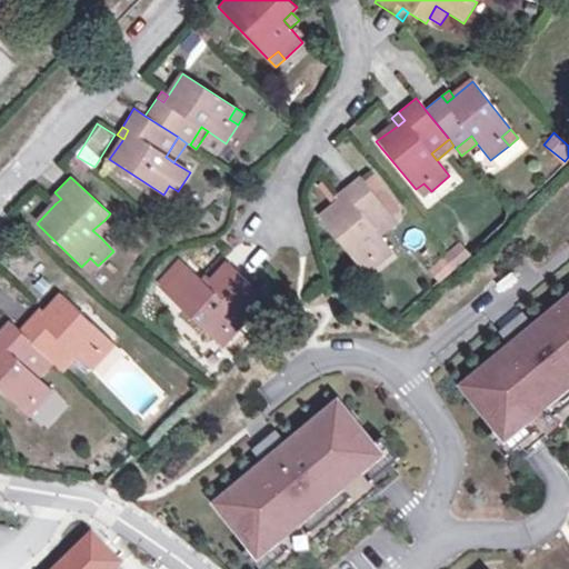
[(340,203),(320,220),(358,267),(367,259),(375,268),(391,255),(377,238),(372,231),(389,218),(358,178),(340,191),(346,198),(340,203)]
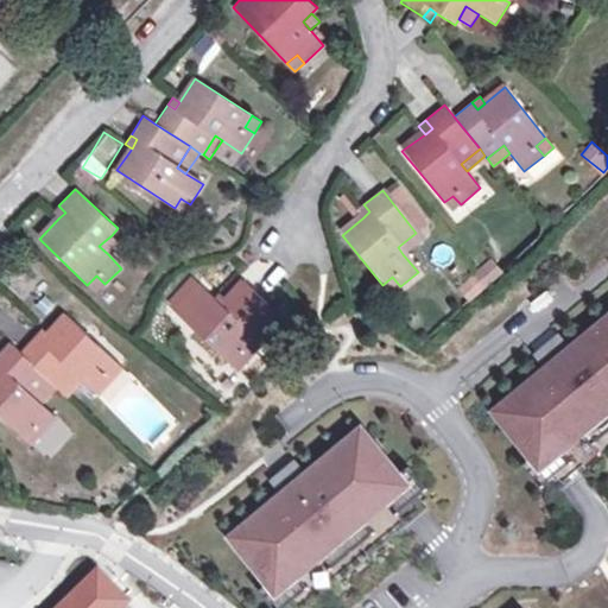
[(453,196),(444,202),(451,211),(461,204),(453,196)]
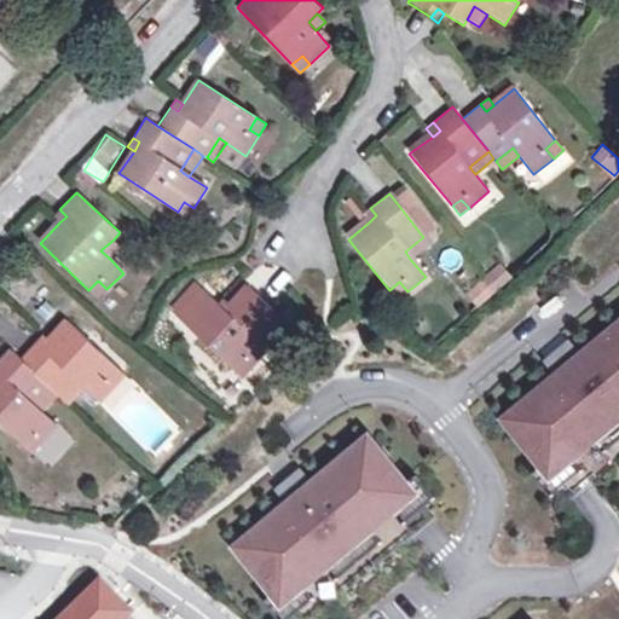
[(194,208),(184,202),(178,212),(187,218),(194,208)]
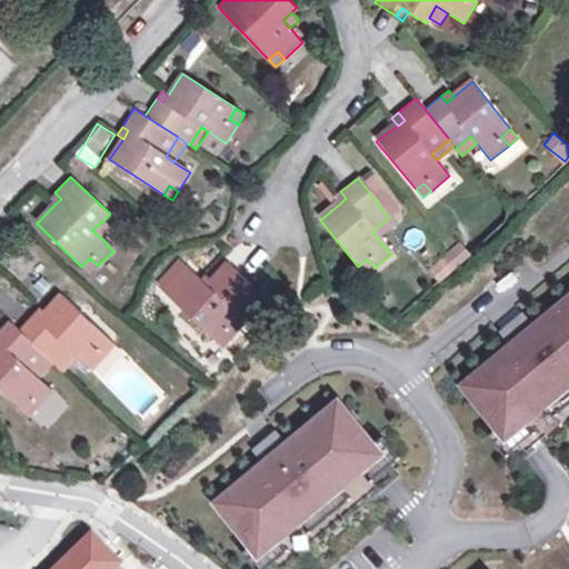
[(340,191),(333,197),(340,203),(346,198),(340,191)]
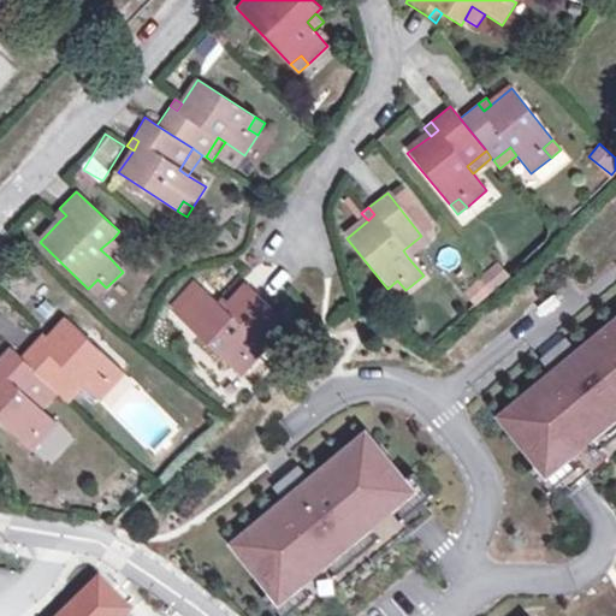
[(66,215),(59,208),(53,214),(60,220),(66,215)]
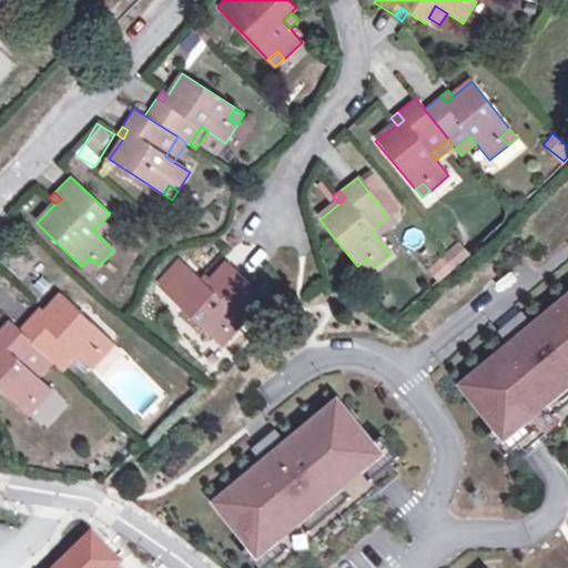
[(393,223),(388,217),(372,231),(376,237),(393,223)]
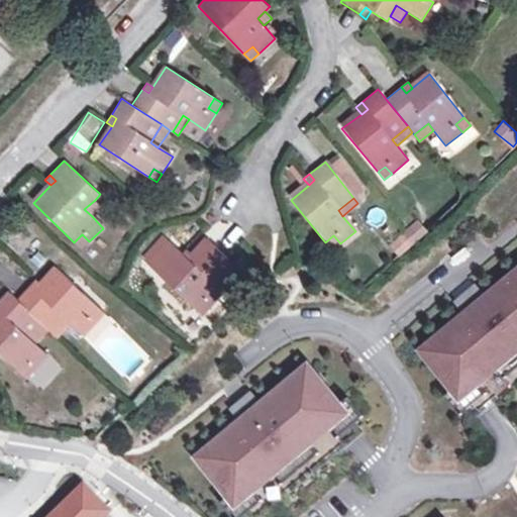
[(102,206),(95,200),(84,209),(92,216),(102,206)]
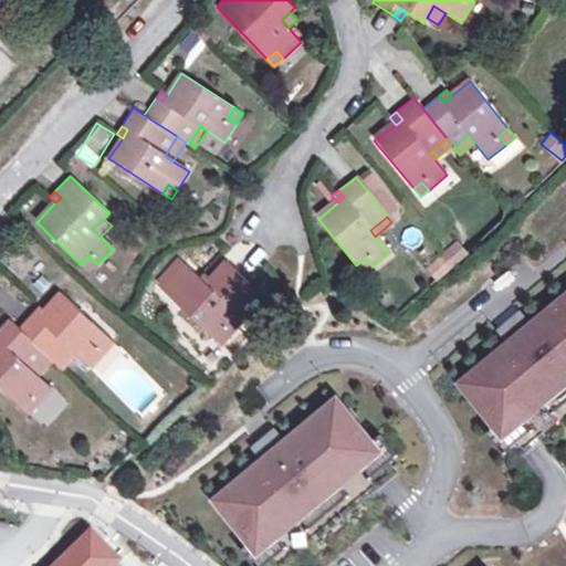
[(439,281),(470,250),(457,238),(426,269),(439,281)]
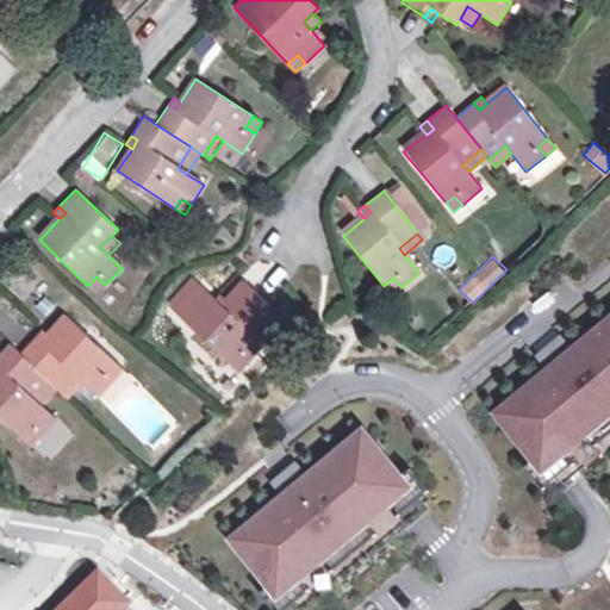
[(105,285),(97,277),(87,286),(95,294),(105,285)]
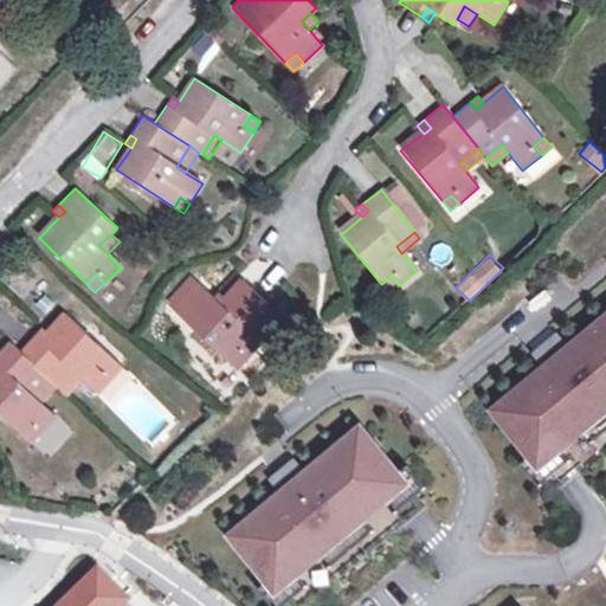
[(391,276),(381,284),(389,294),(399,285),(391,276)]
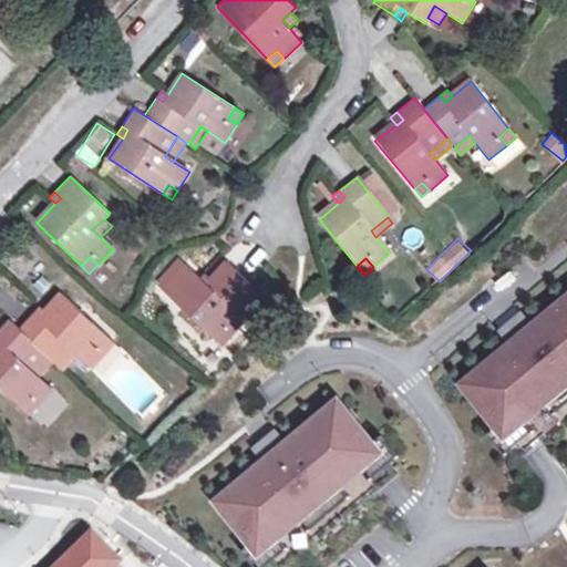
[(183,265),(160,290),(213,339),(222,329),(229,337),(258,305),(241,289),(248,281),(225,261),(209,279),(204,286),(199,281),(183,265)]
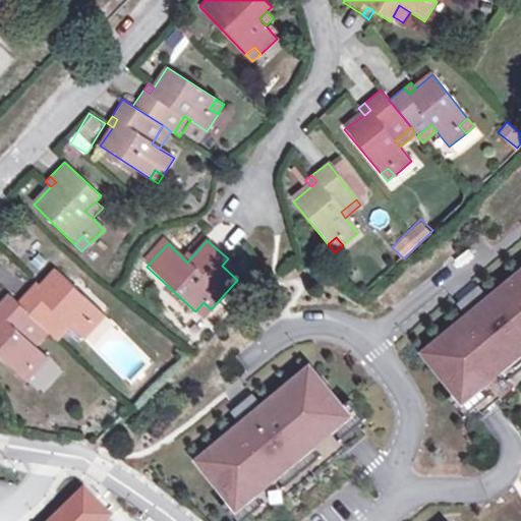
[(192,256),(188,253),(183,258),(187,263),(192,256)]
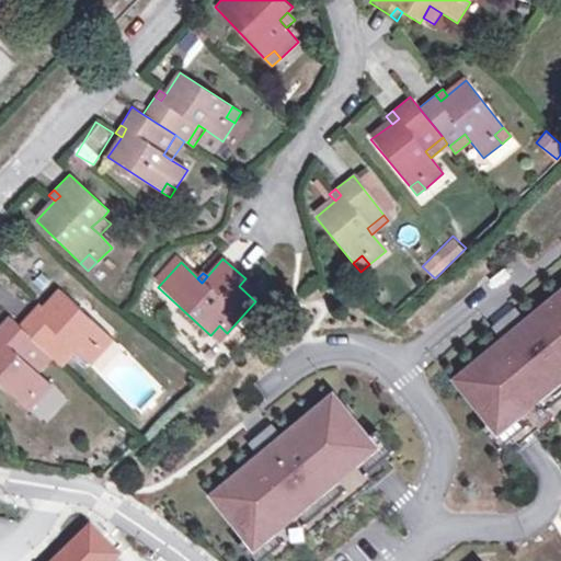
[(36,316),(31,310),(15,327),(44,351),(49,356),(54,361),(67,345),(73,352),(90,366),(105,348),(98,342),(105,333),(59,290),(43,309),(36,316)]
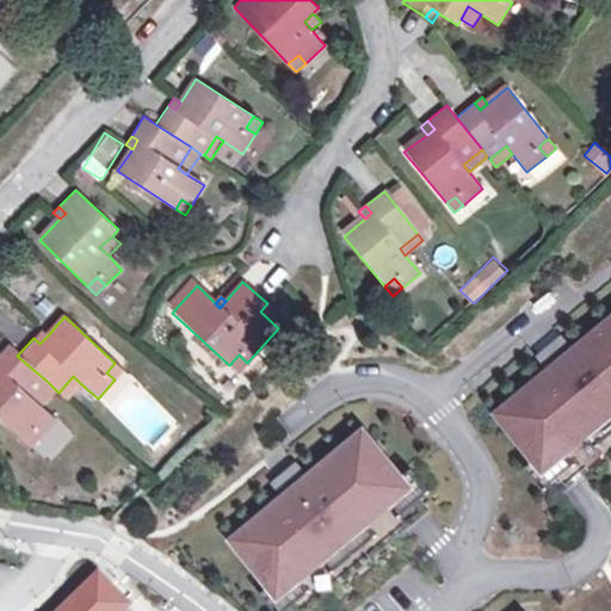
[(495,414),(542,469),(610,411),(610,319),(571,352),(563,343),(548,356),(556,365),(495,414)]
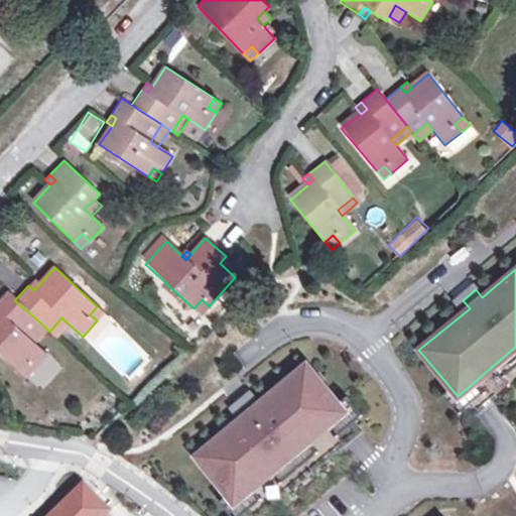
[(39,284),(34,278),(28,285),(33,290),(39,284)]
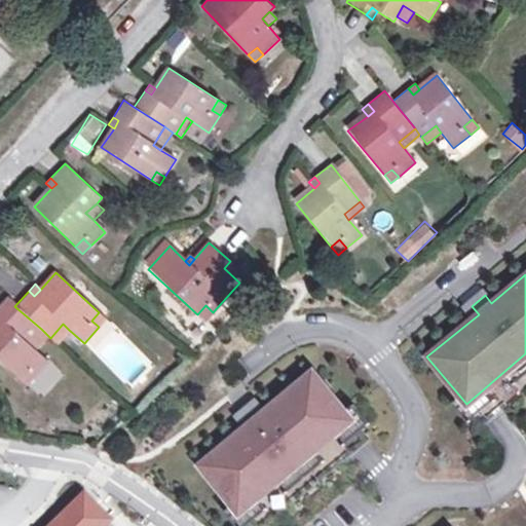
[(0,363),(19,380),(26,372),(34,379),(48,363),(33,349),(27,343),(41,329),(14,306),(5,297),(0,302),(0,363)]
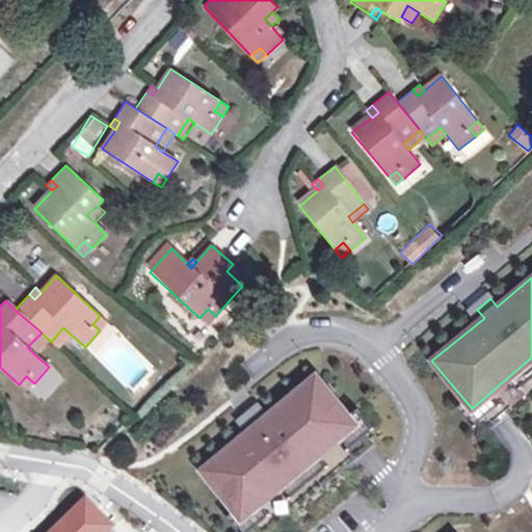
[(215,316),(208,309),(200,318),(207,325),(215,316)]
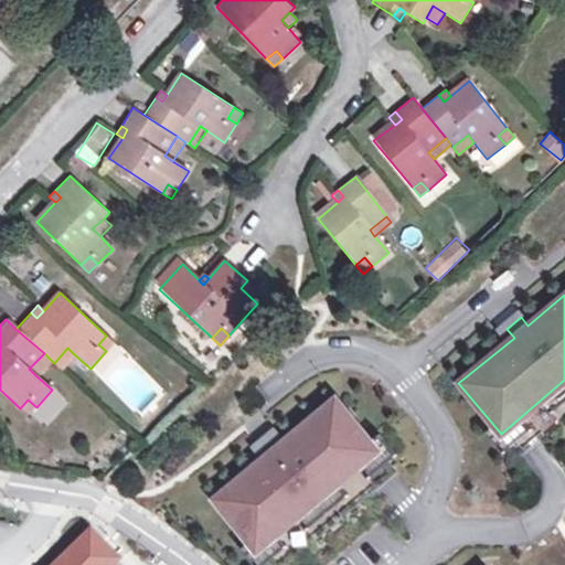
[(114,342),(106,336),(98,344),(106,351),(114,342)]
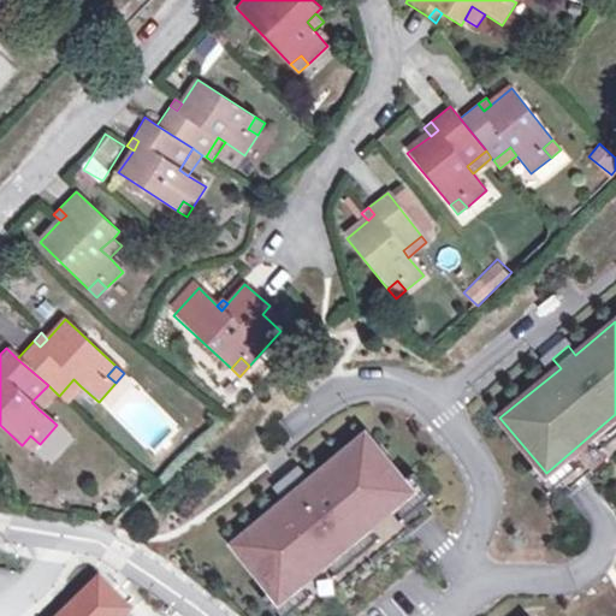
[(81,386),(73,379),(59,396),(66,402),(81,386)]
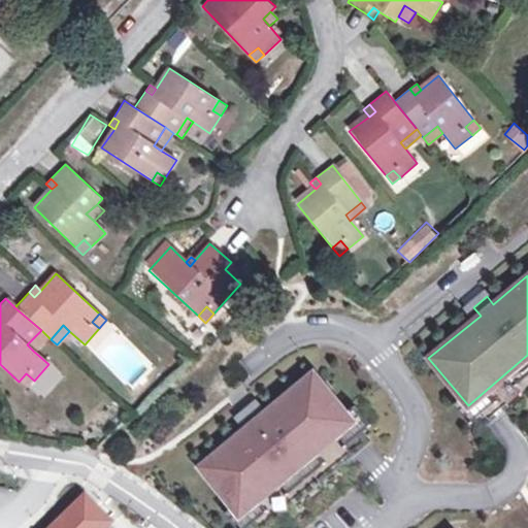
[(46,335),(41,330),(27,344),(33,351),(46,335)]
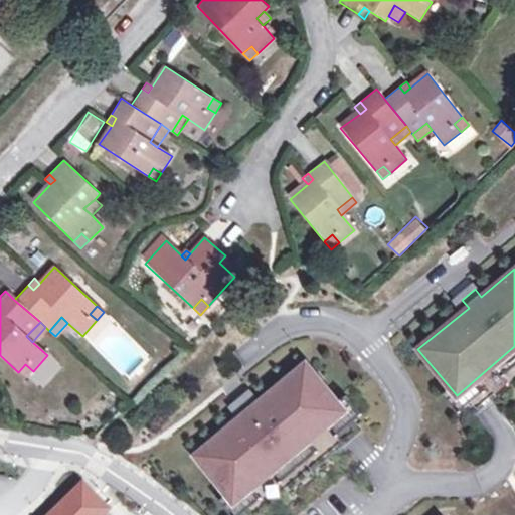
[(25,364),(18,372),(26,379),(33,371),(25,364)]
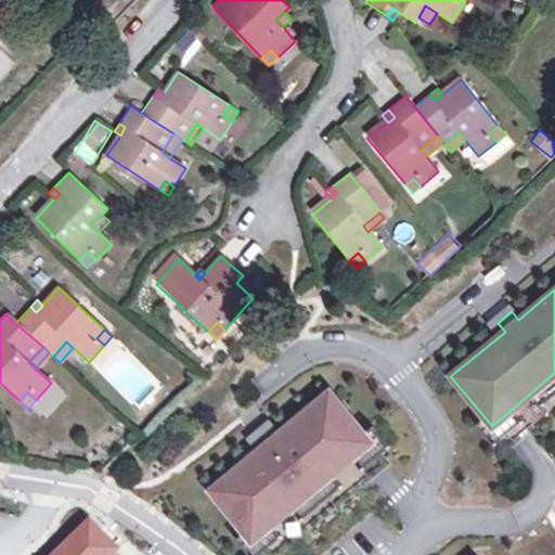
[(208,491),(250,541),(369,442),(327,392),(276,435),(269,426),(256,438),(262,447),(208,491)]
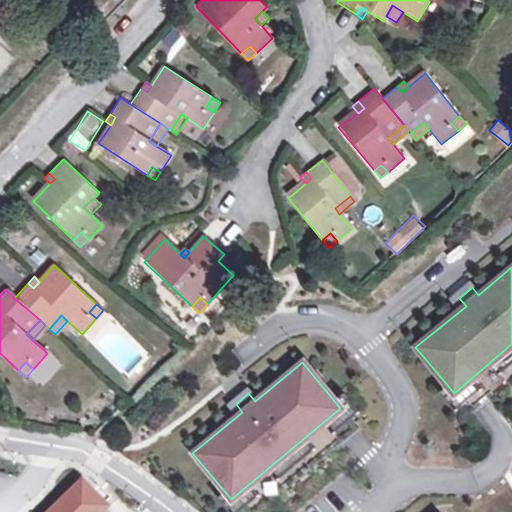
[(86,491),(78,483),(48,511),(98,511),(99,511),(103,508),(99,504),(107,497),(92,484),(86,491)]
